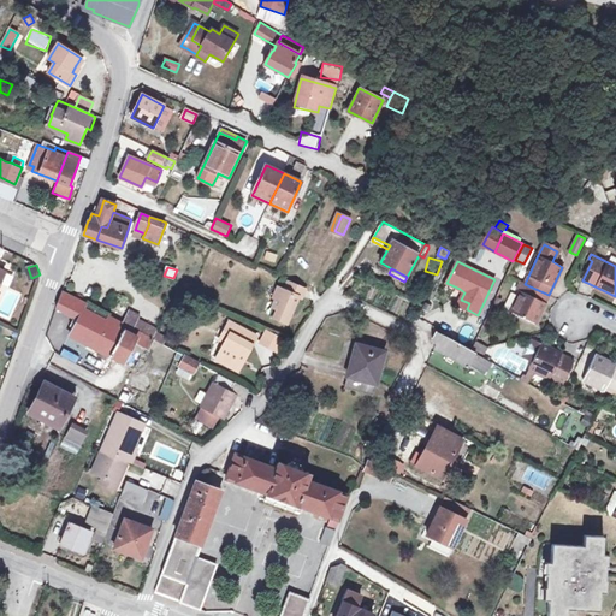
[(302,298),(306,290),(306,289),(298,286),(289,282),(285,290),(278,288),(273,297),(276,300),(272,307),(277,309),(273,318),(286,324),(298,297),(302,298)]
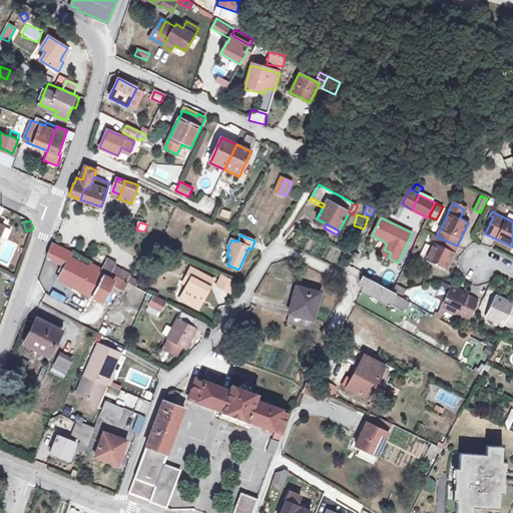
[(446,270),(457,245),(437,236),(434,234),(431,241),(434,243),(426,261),(446,270)]
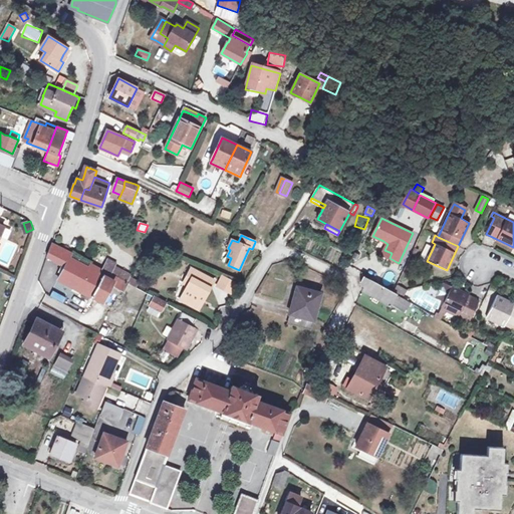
[(91,263),(90,264),(72,254),(73,254),(52,243),(47,256),(65,266),(58,280),(91,297),(104,271),(102,269),(93,265),(91,263)]
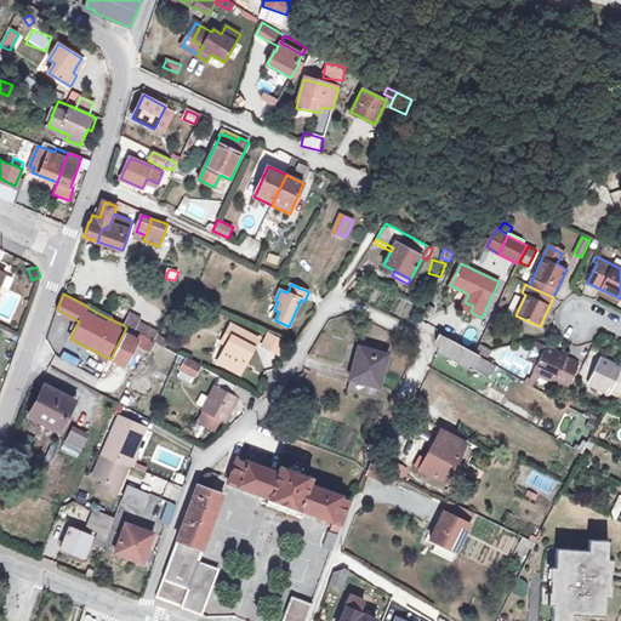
[(471,312),(473,306),(465,302),(461,308),(471,312)]
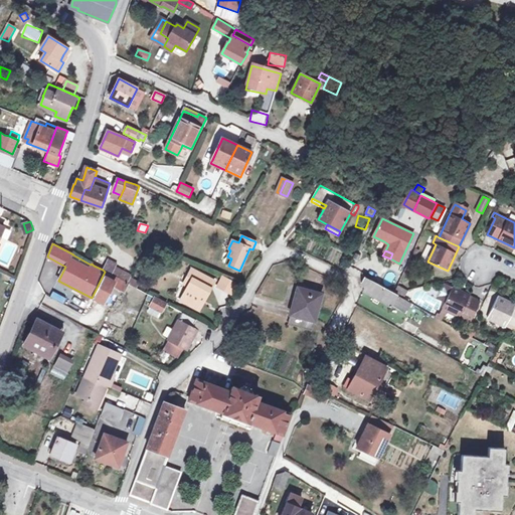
[(115,268),(117,264),(108,260),(103,270),(105,272),(112,275),(115,268)]
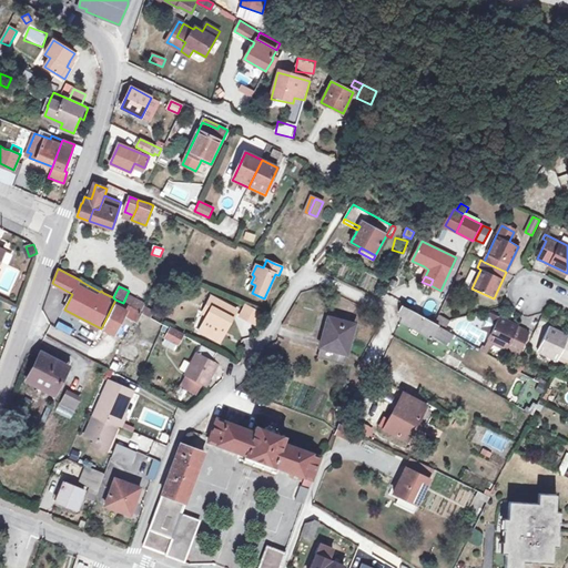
[(135,310),(140,303),(127,295),(123,303),(135,310)]
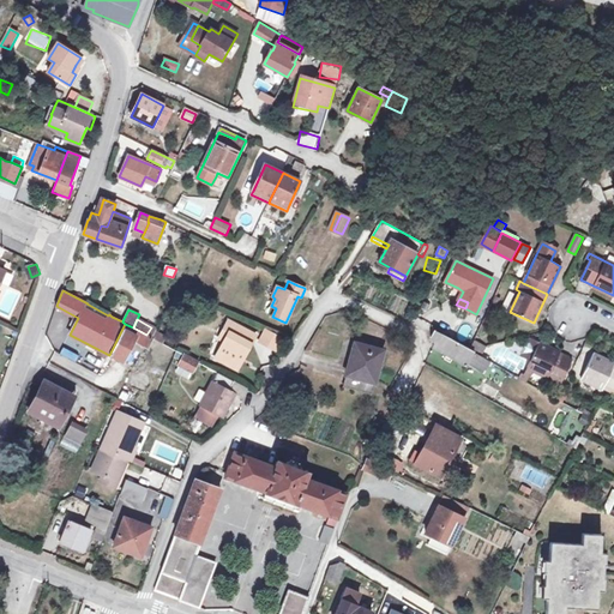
[(216,359),(238,369),(256,336),(229,321),(224,331),(229,333),(224,343),(216,359)]
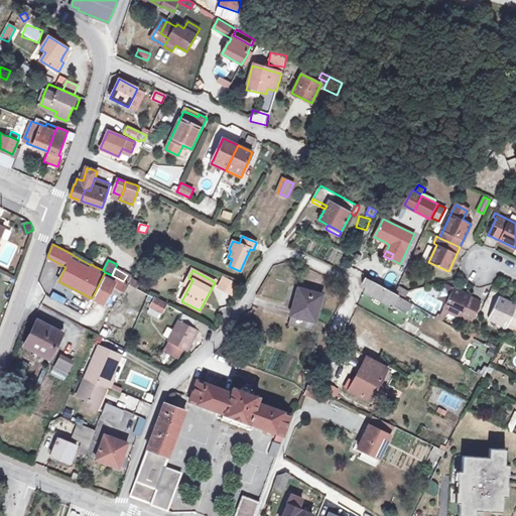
[(128,284),(123,281),(112,275),(105,272),(92,298),(104,304),(110,291),(112,287),(122,292),(123,293),(128,284)]
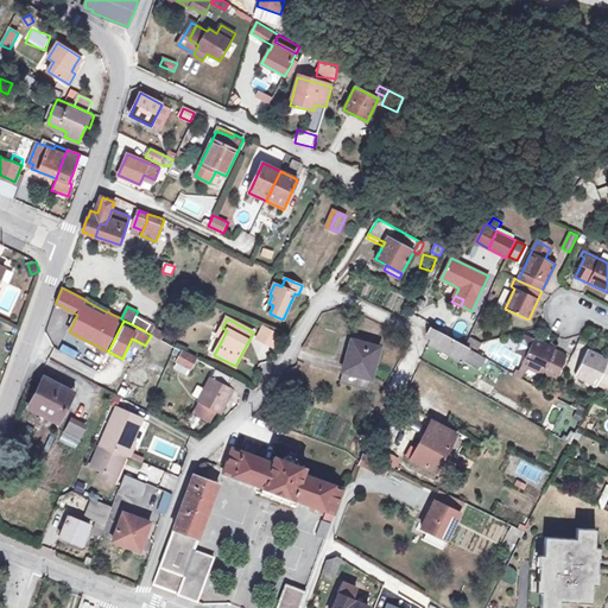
[(463,337),(469,324),(460,321),(455,334),(463,337)]
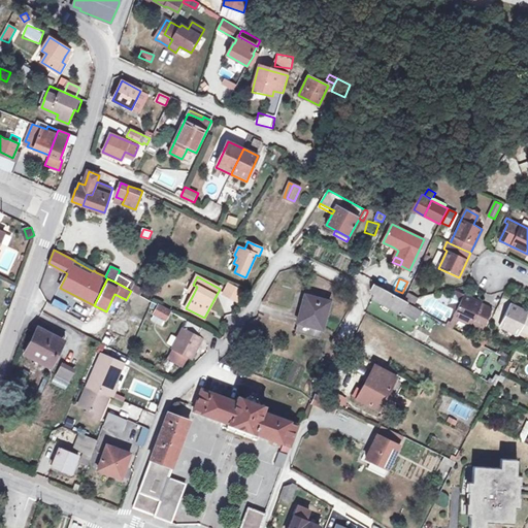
[(237,301),(242,291),(228,284),(224,294),(237,301)]
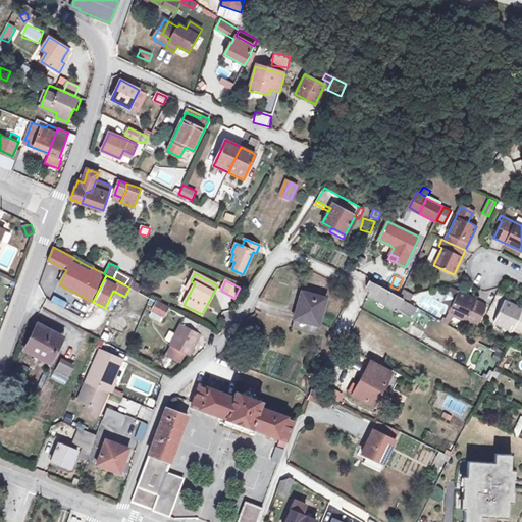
[(138,292),(141,286),(133,281),(133,282),(129,288),(138,292)]
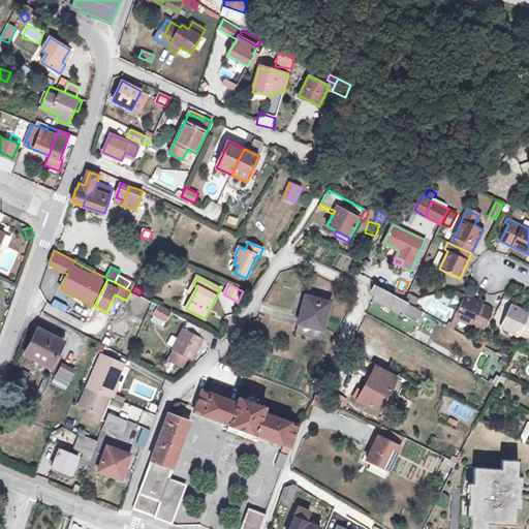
[(193,296),(197,287),(193,285),(189,292),(193,296)]
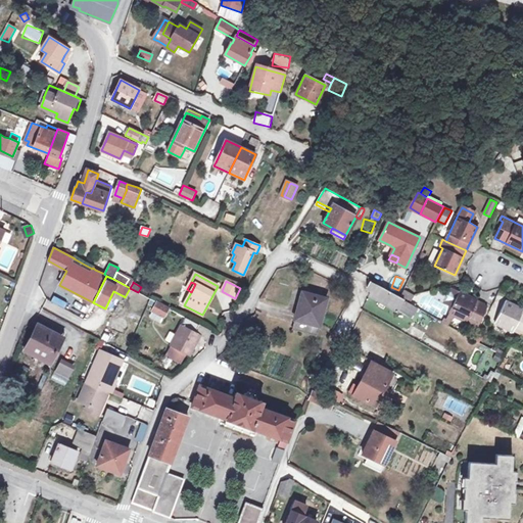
[(409,302),(400,298),(374,284),(371,282),(368,287),(371,293),(370,295),(381,301),(385,304),(397,311),(398,308),(413,318),(415,313),(417,311),(419,312),(420,310),(409,302)]
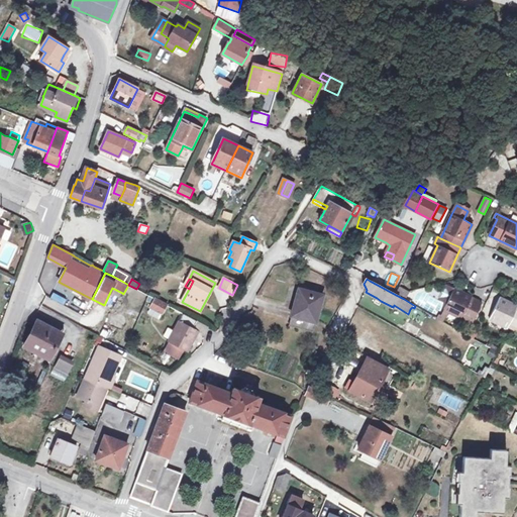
[(404,299),(408,292),(399,287),(396,295),(404,299)]
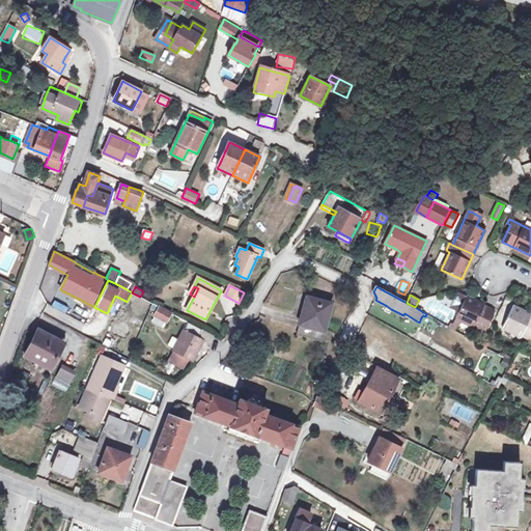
[(122,305),(126,301),(115,296),(113,300),(122,305)]
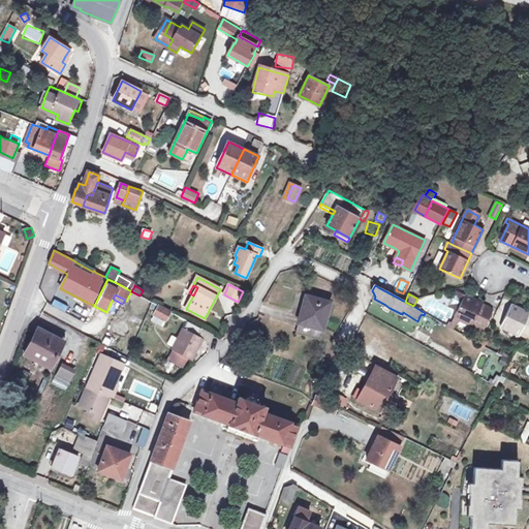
[(323,331),(331,302),(306,296),(301,314),(299,313),(297,323),(298,323),(323,331)]
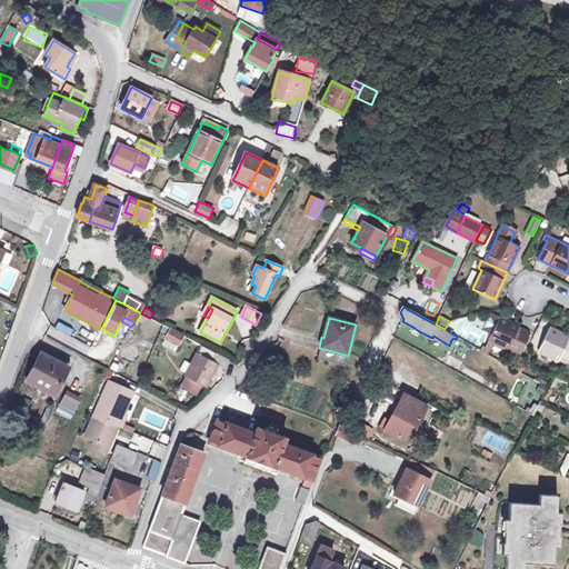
[(492,333),(499,318),(487,322),(485,328),(486,330),(492,333)]
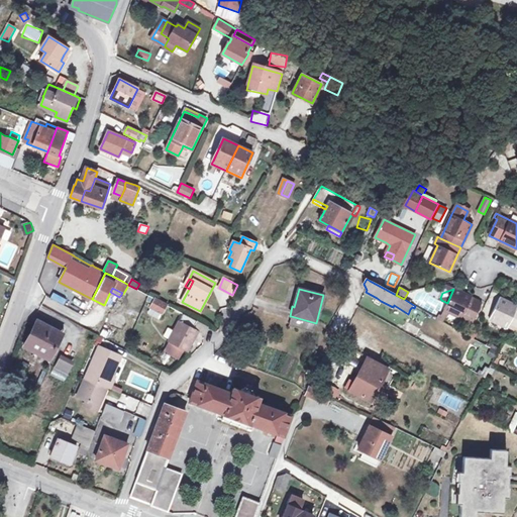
[(471,325),(482,303),(453,289),(447,303),(444,309),(449,312),(462,318),(461,320),(471,325)]
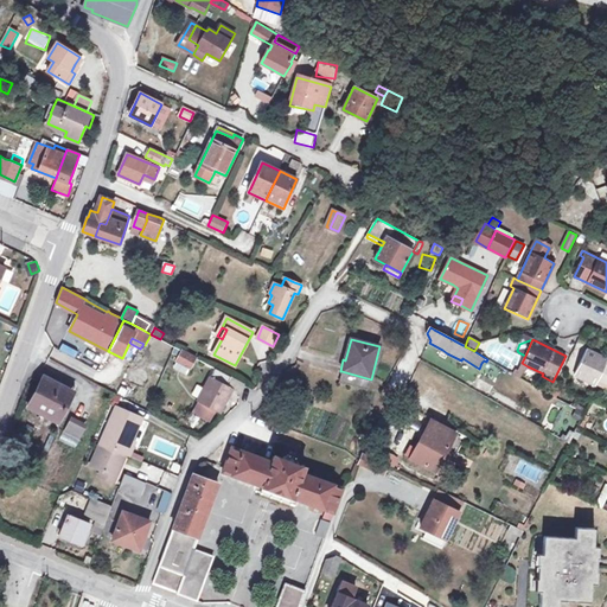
[(190,369),(196,358),(183,351),(178,362),(190,369)]
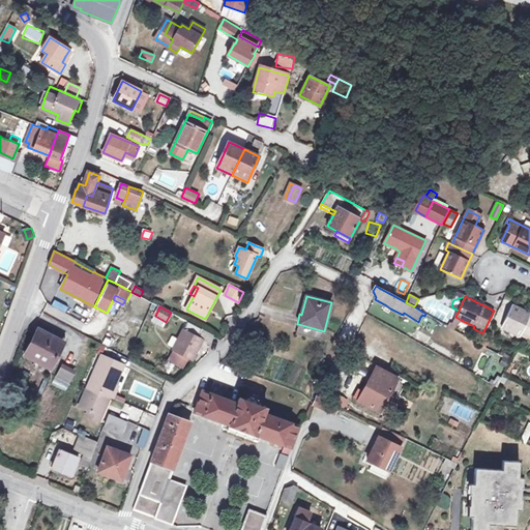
[(529,315),(529,314),(512,306),(502,326),(529,340),(529,318),(529,315)]
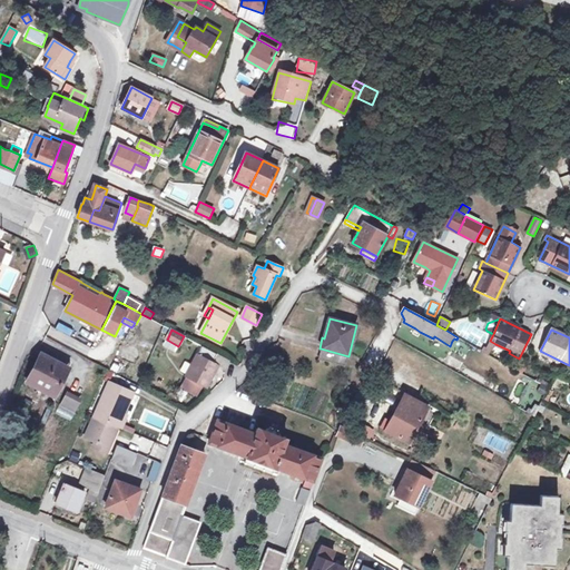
[(473,352),(475,347),(458,337),(457,340),(454,338),(452,341),(461,346),(462,344),(473,352)]
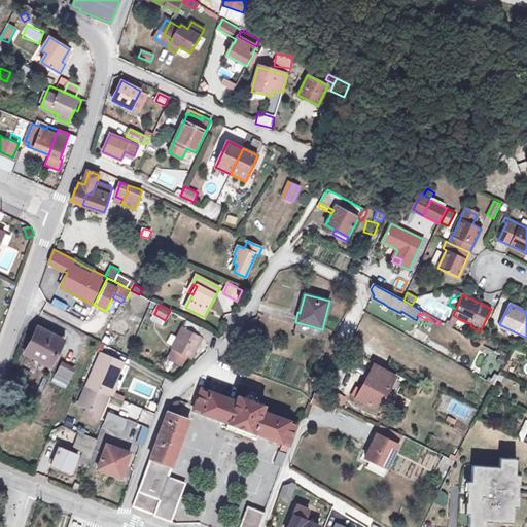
[(453,328),(458,318),(453,315),(448,325),(453,328)]
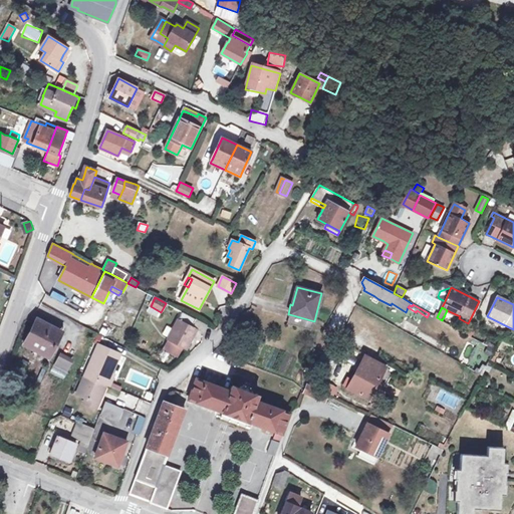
[(311,330),(314,321),(289,314),(287,324),(311,330)]
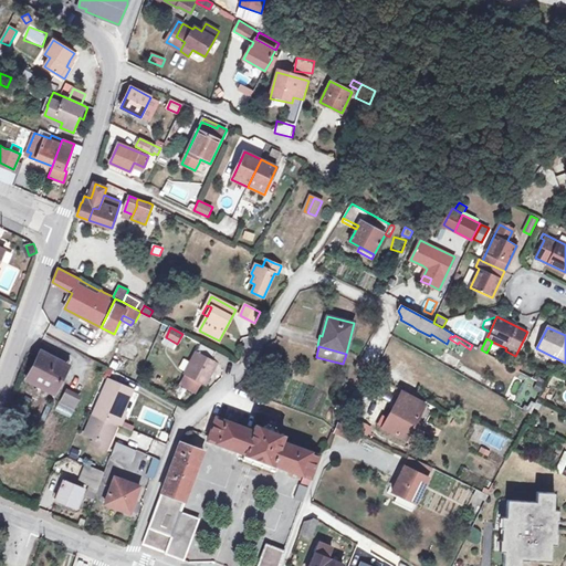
[(54,392),(67,367),(55,360),(42,353),(28,378),(54,392)]
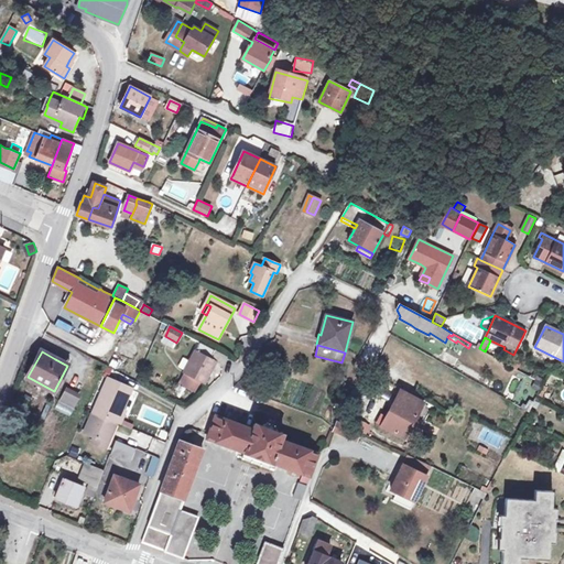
[(223,366),(228,357),(215,351),(210,359),(196,351),(191,361),(184,372),(185,373),(201,381),(205,383),(210,371),(216,362),(223,366)]
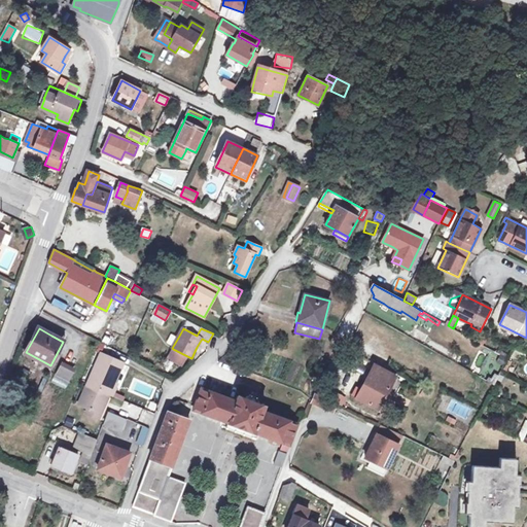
[(480,343),(481,341),(467,334),(466,336),(480,343)]
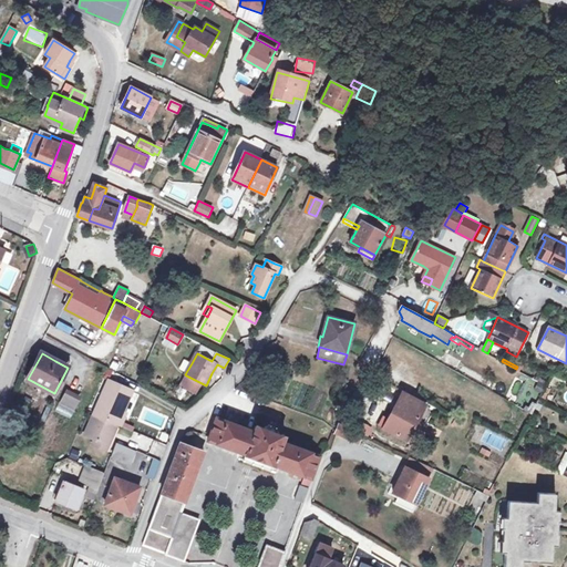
[(202,383),(186,375),(181,385),(196,393),(202,383)]
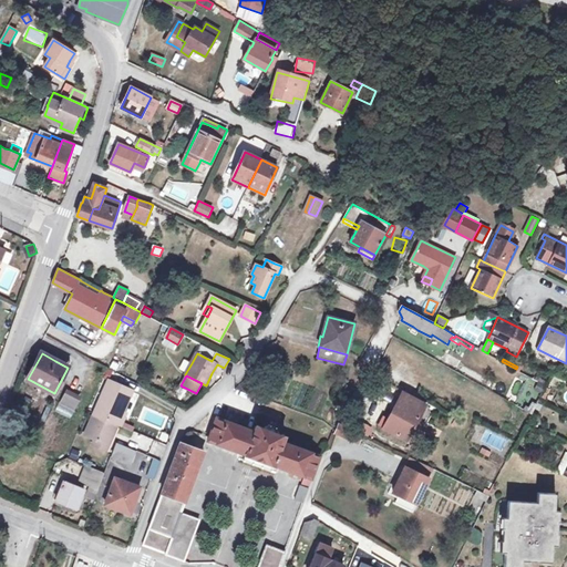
[(546,387),(547,383),(537,377),(535,380),(546,387)]
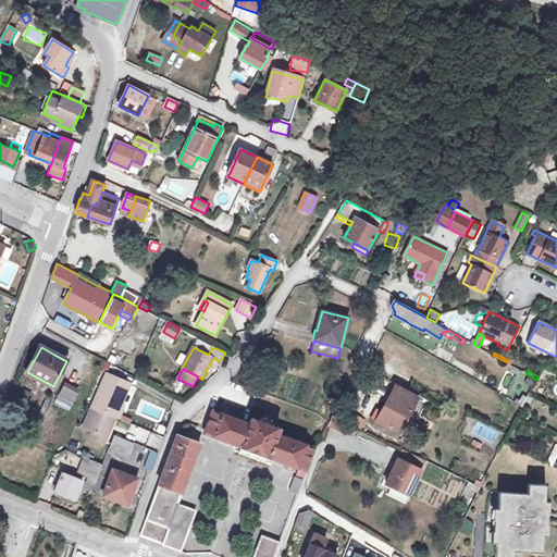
[(121,404),(130,383),(108,373),(93,407),(115,417),(121,404)]
